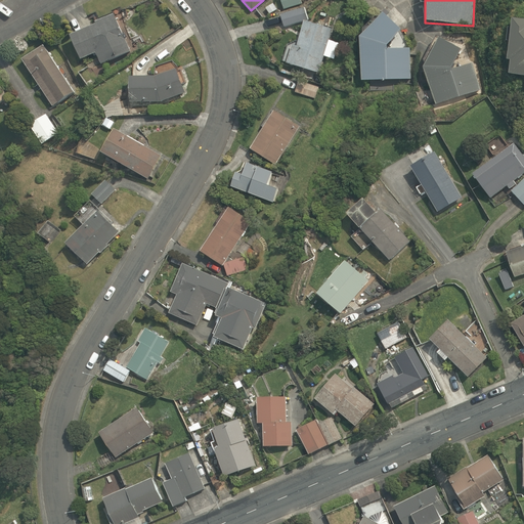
[(298,9),(278,14),(282,27),(301,22),(298,9)]
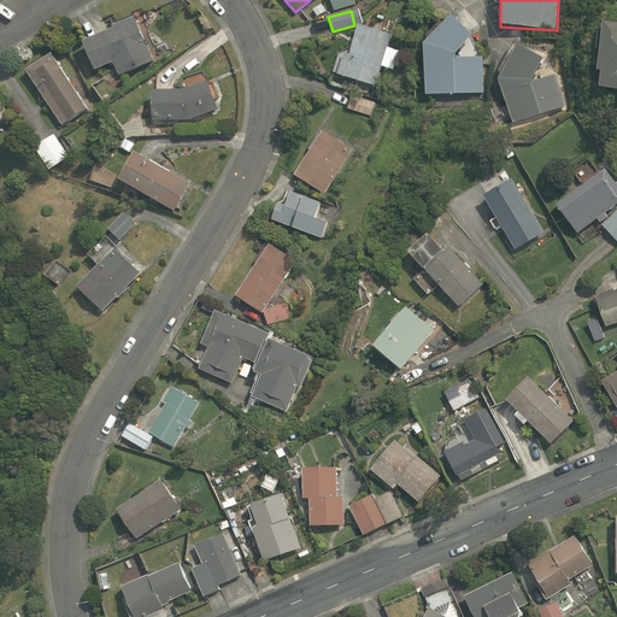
[(133,17),(80,43),(93,71),(111,63),(118,77),(153,60),(133,17)]
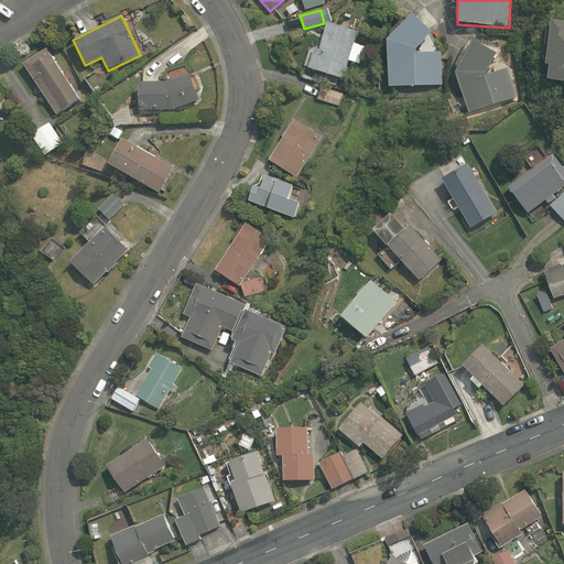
[(413,53),(429,33),(409,17),(384,40),(386,86),(441,85),(441,53),(413,53)]
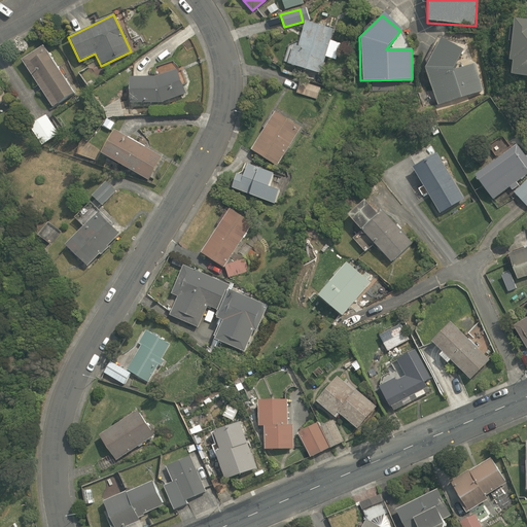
[(526,19),(513,18),(508,75),(526,76),(526,86),(526,89),(526,88),(526,19)]
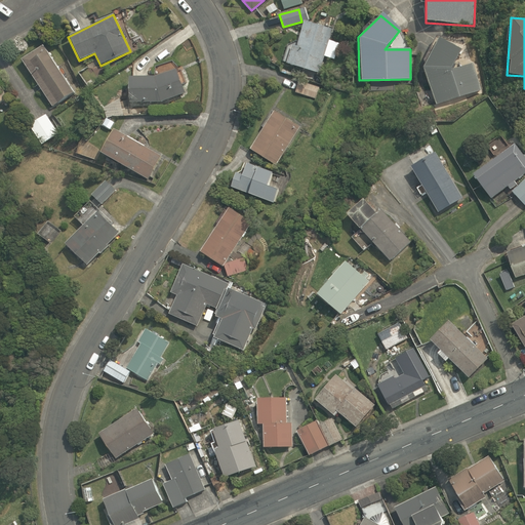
[(319,73),(329,30),(303,24),(297,44),(292,43),(287,66),(319,73)]
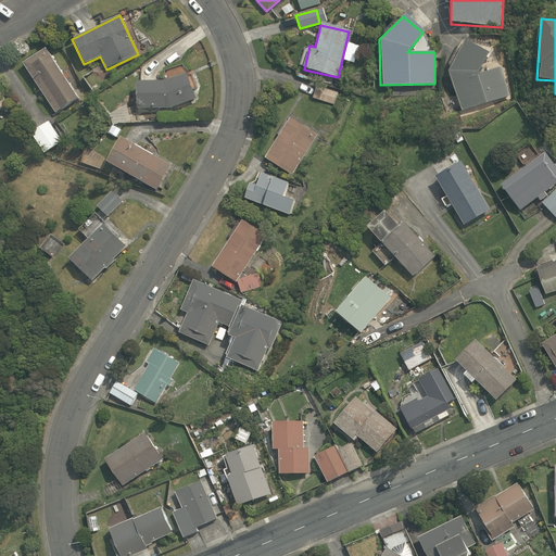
[(477,73),(485,54),(465,42),(446,71),(460,113),(509,96),(498,65),(477,73)]
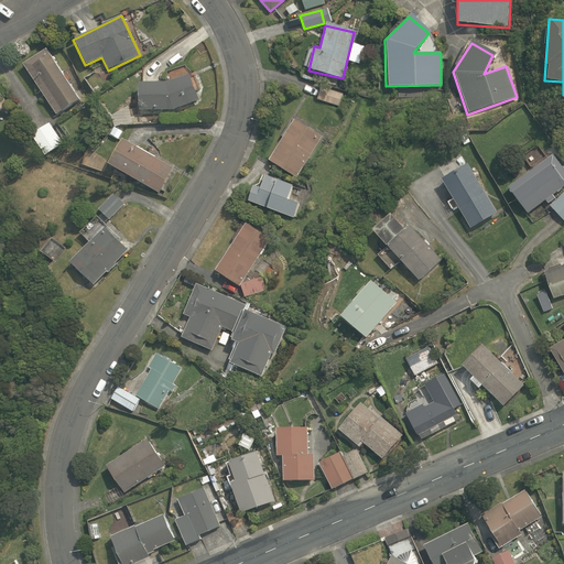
[(46,47),(21,65),(55,117),(80,99),(46,47)]
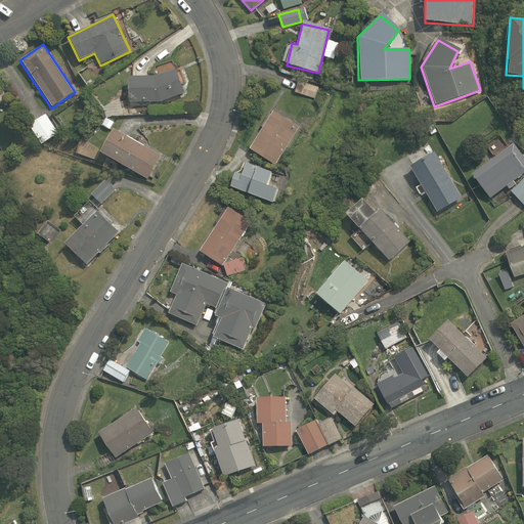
[(173,71),(154,77),(128,77),(128,103),(159,103),(182,94),(173,71)]
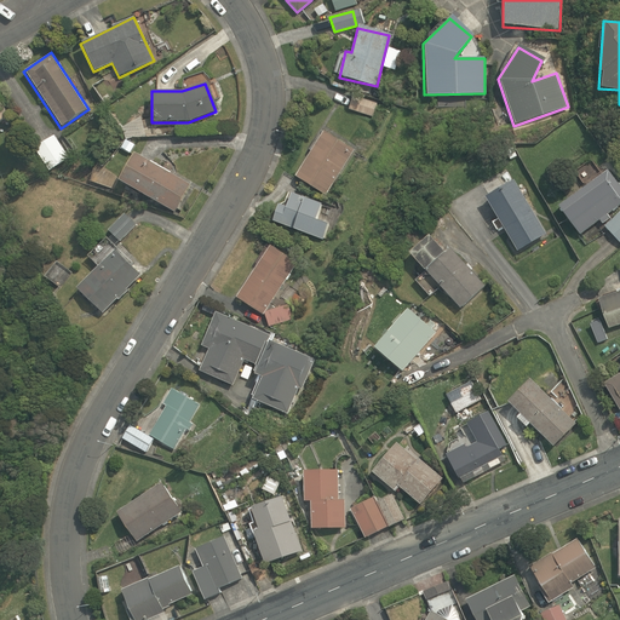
[(327,196),(352,149),(320,132),(294,178),(327,196)]
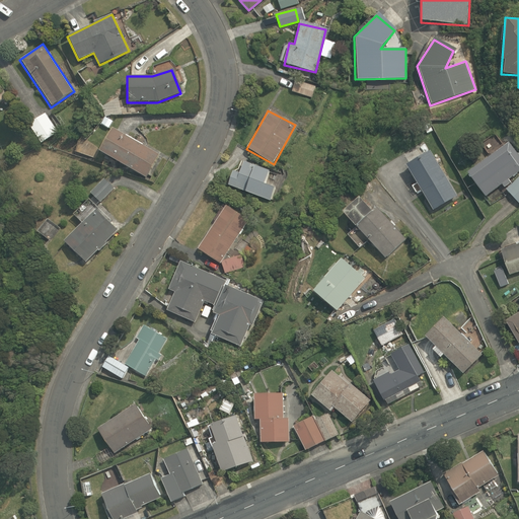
[(45,112),(26,125),(40,145),(59,132),(45,112)]
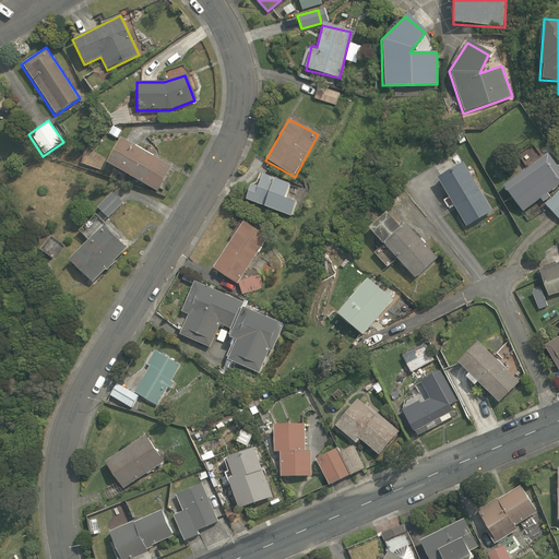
[(120,137),(106,162),(157,191),(171,167),(120,137)]
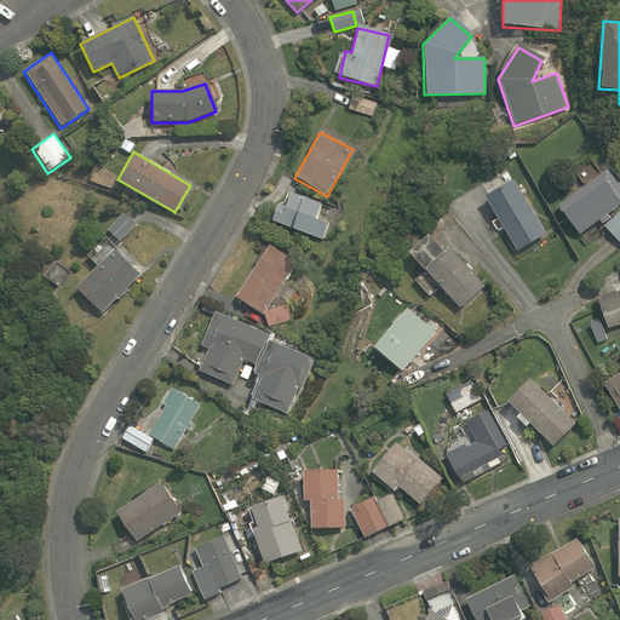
[(619,190),(607,173),(560,208),(580,236),(601,220),(619,245),(619,242),(619,190)]
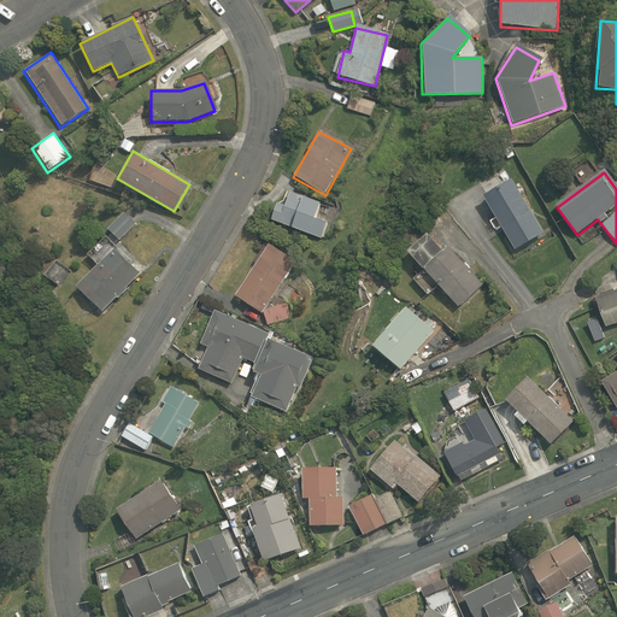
[(544,234),(509,178),(480,197),(516,252),(544,234)]
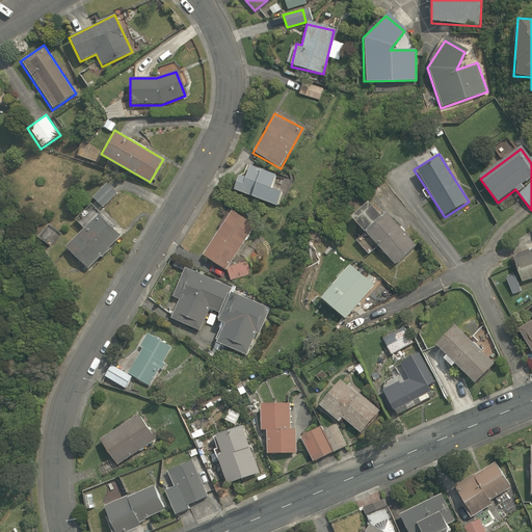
[(239,177),(235,189),(278,206),(283,193),(271,190),(277,176),(248,164),(243,178),(239,177)]
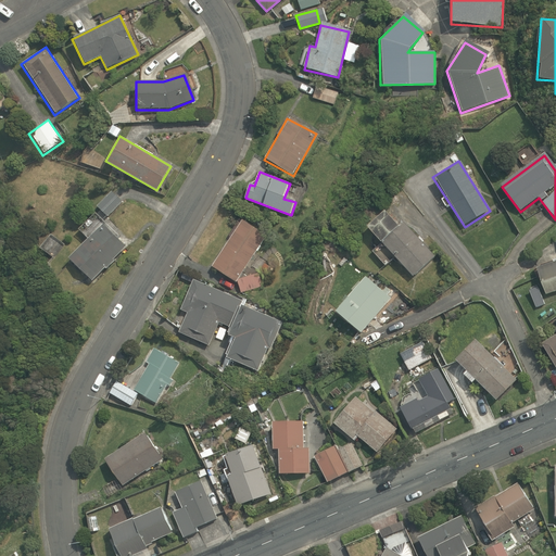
[(98,206),(106,216),(121,202),(112,192),(98,206)]
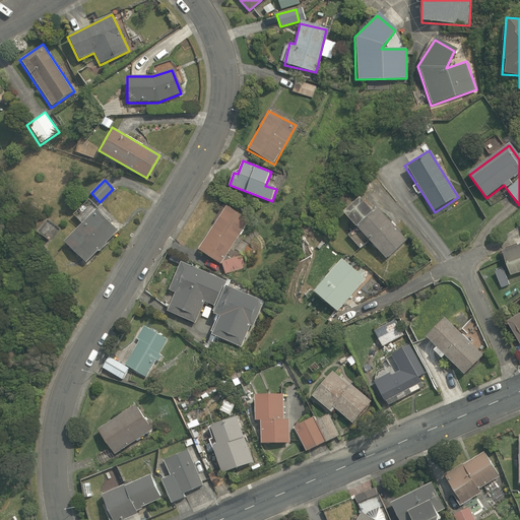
[(369,242),(384,258),(404,240),(376,208),(372,212),(361,201),(344,215),(356,229),(347,237),(360,250),(369,242)]
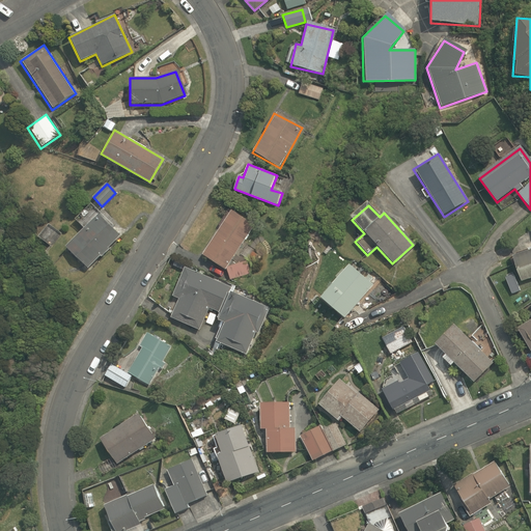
[(89,270),(119,235),(87,207),(75,223),(81,229),(64,249),(89,270)]
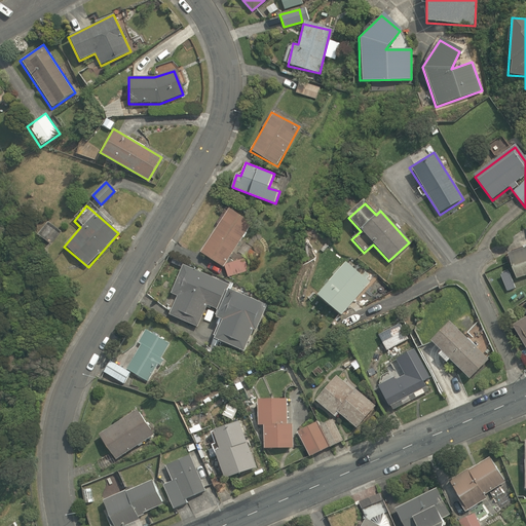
[(223,266),(250,222),(227,209),(200,253),(223,266)]
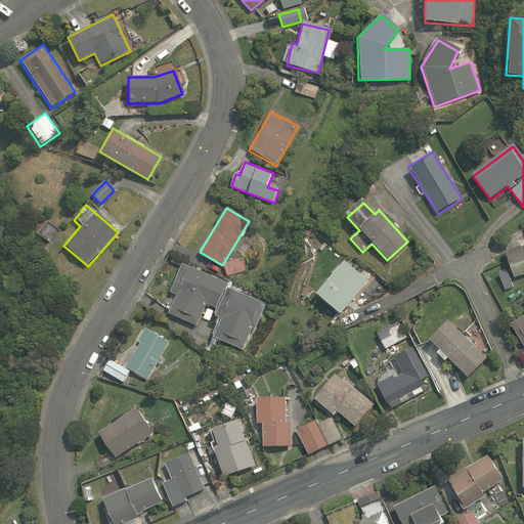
[(523,224),(523,225),(523,247),(504,254),(512,278),(523,274),(523,224)]
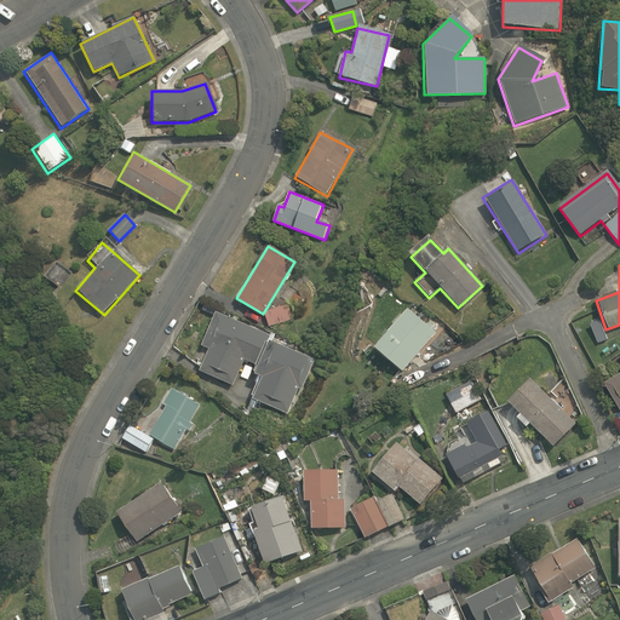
[(50,269),(44,279),(59,288),(65,279),(50,269)]
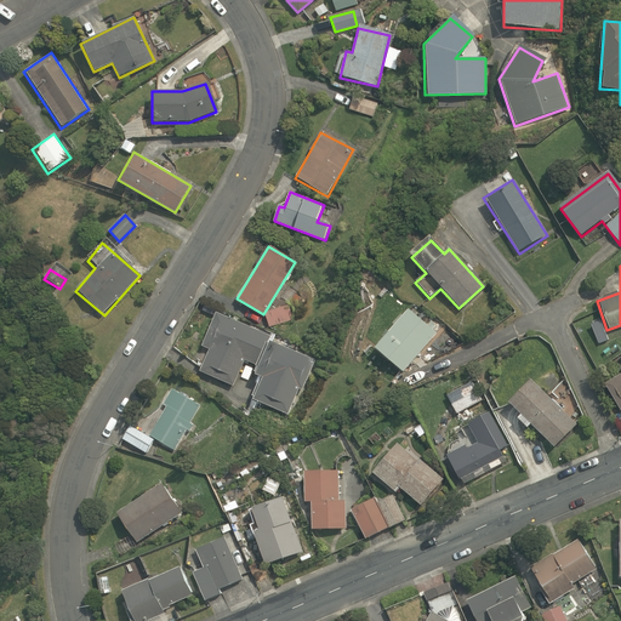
[(290,307),(266,313),(268,326),(292,322),(290,307)]
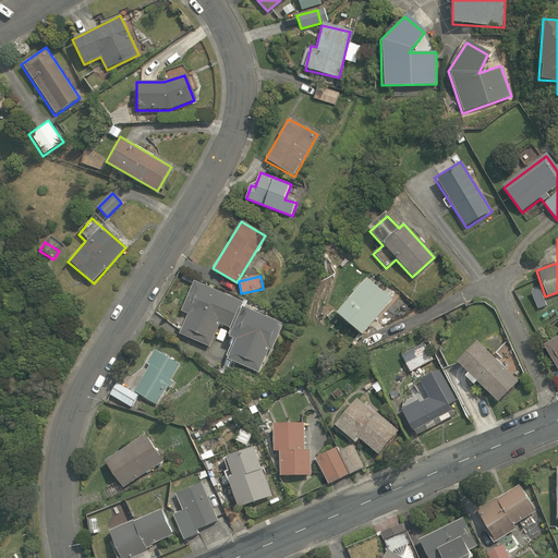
[(337,312),(362,334),(390,301),(365,279),(337,312)]
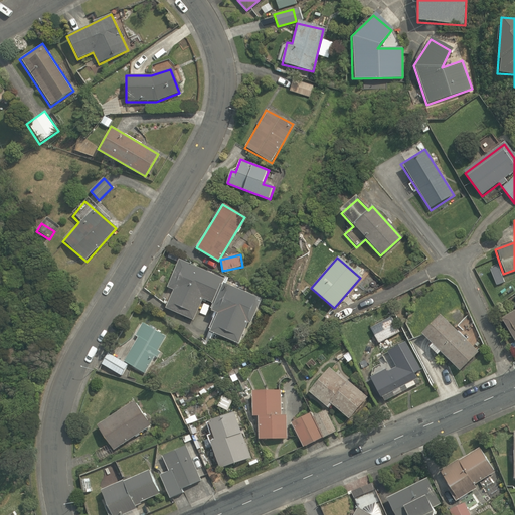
[(222,277),(179,260),(168,289),(173,291),(165,310),(193,321),(201,300),(211,304),(222,277)]
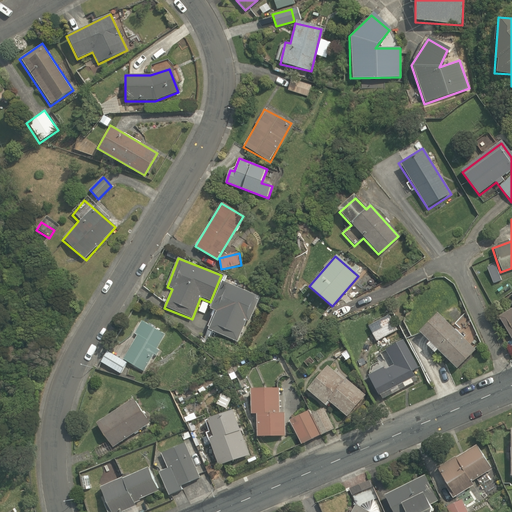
[(259,297),(220,283),(211,310),(214,311),(207,330),(237,341),(245,321),(250,323),(259,297)]
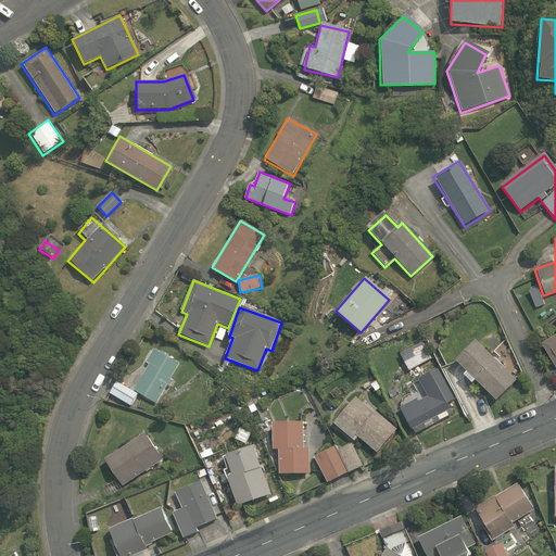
[(555,331),(539,342),(555,369),(555,368),(555,331)]
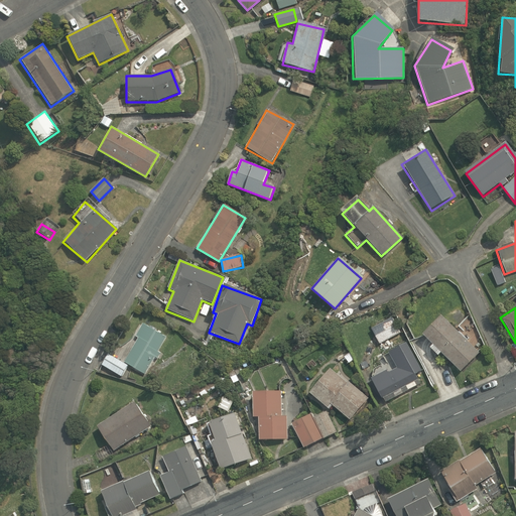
[(430,344),(427,347),(435,356),(439,353),(457,372),(476,355),(438,315),(420,333),(430,344)]
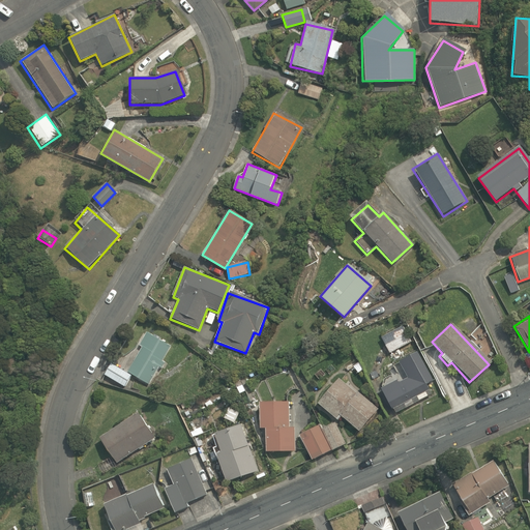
[(403,325),(381,336),(389,353),(411,342),(403,325)]
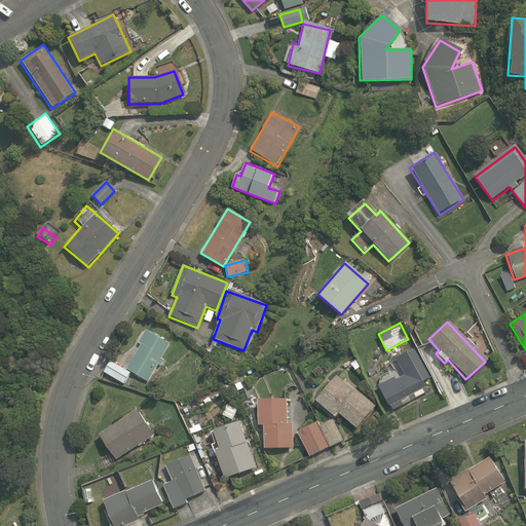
[(148,383),(167,345),(146,334),(127,369),(109,359),(102,373),(124,385),(130,374),(148,383)]
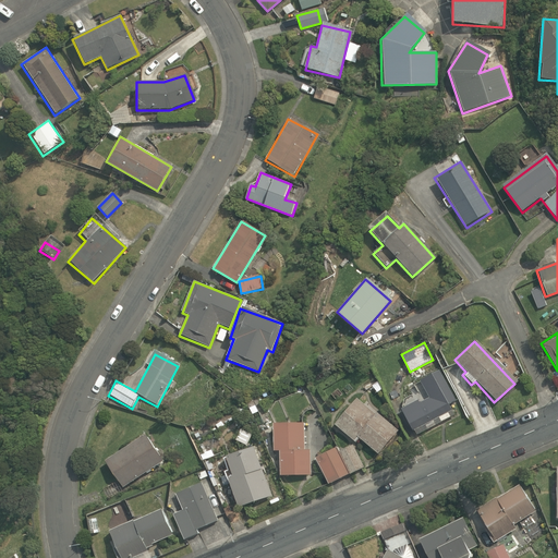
[(453,401),(435,371),(416,381),(426,398),(401,414),(413,435),(452,411),(448,404),(453,401)]
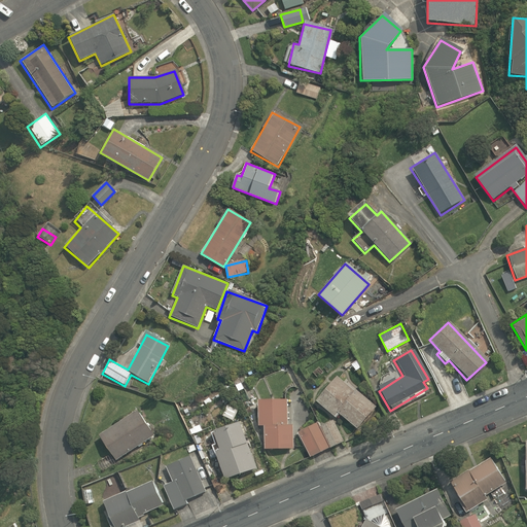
[(375,407),(335,377),(315,405),(336,420),(339,417),(357,430),(375,407)]
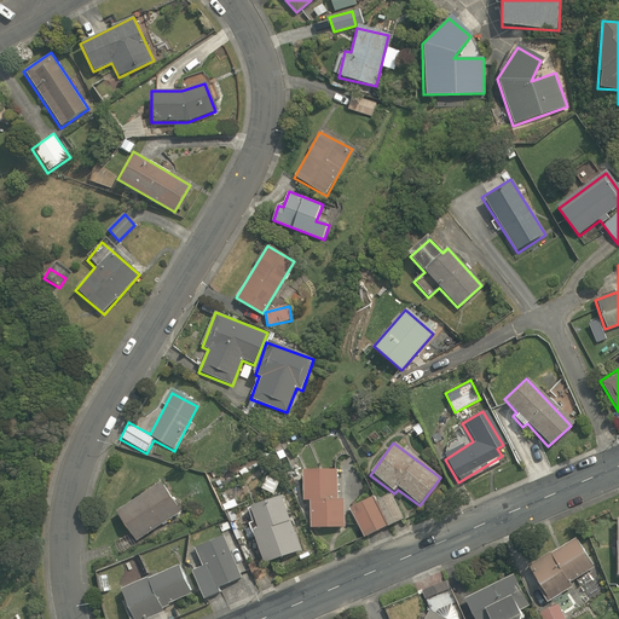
[(308,499),(308,527),(345,527),(343,497),(339,497),(337,469),(298,470),(298,499),(308,499)]
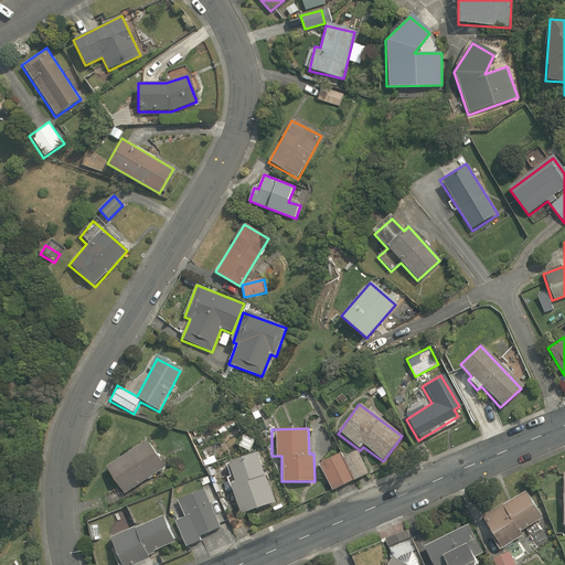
[(253,438),(243,434),(237,447),(248,451),(253,438)]
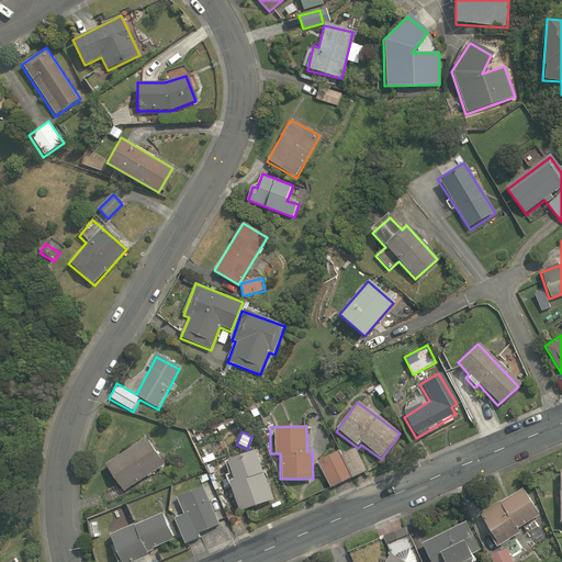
[(148,437),(105,464),(123,492),(166,464),(148,437)]
